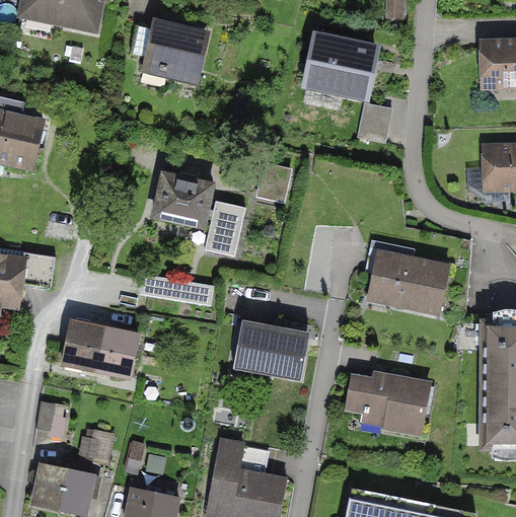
[(4,0),(22,4),(20,14),(93,29),(99,0),(4,0)]
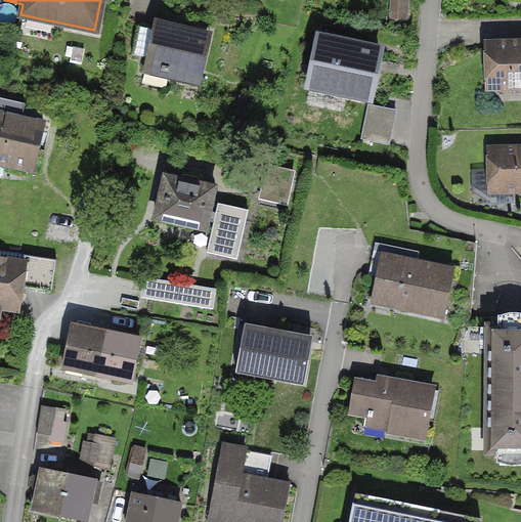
[(389,0),(389,17),(405,18),(405,0),(389,0)]
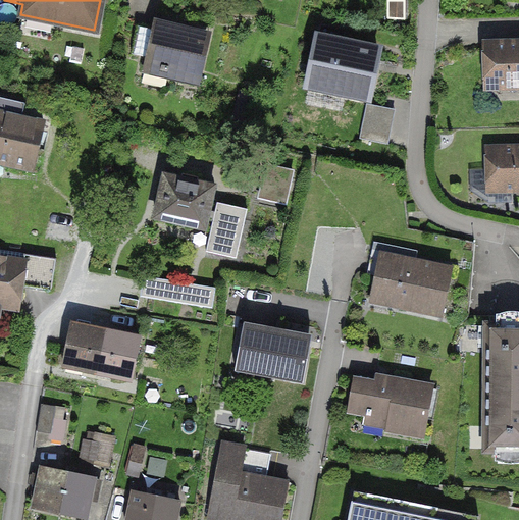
[(201,31),(153,19),(142,65),(191,76),(201,31)]
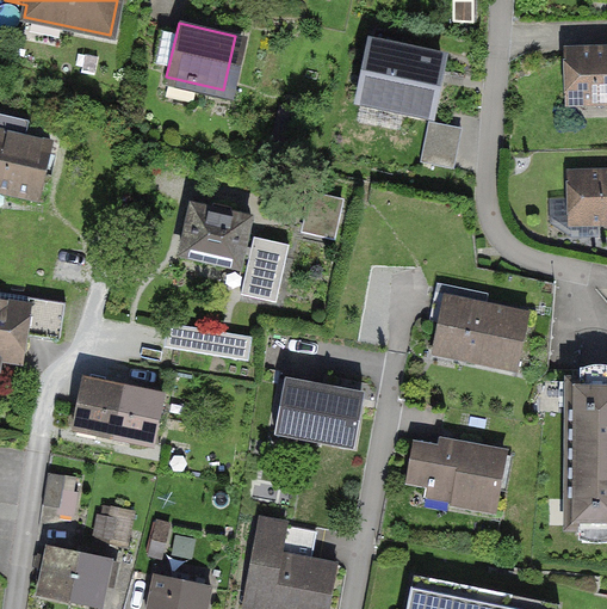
[(439,57),(371,43),(359,99),(428,114),(439,57)]
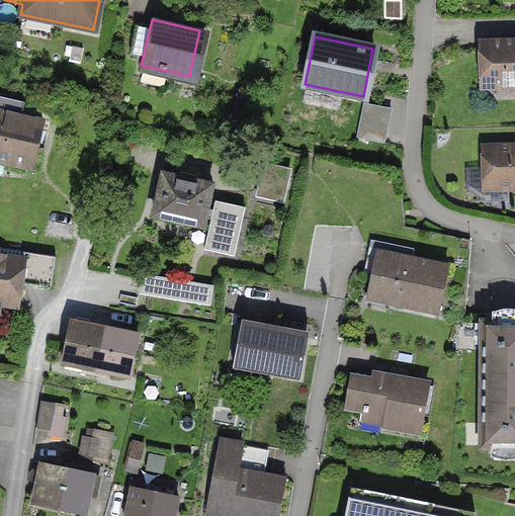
[(514,41),(479,44),(480,84),(514,83),(514,41)]
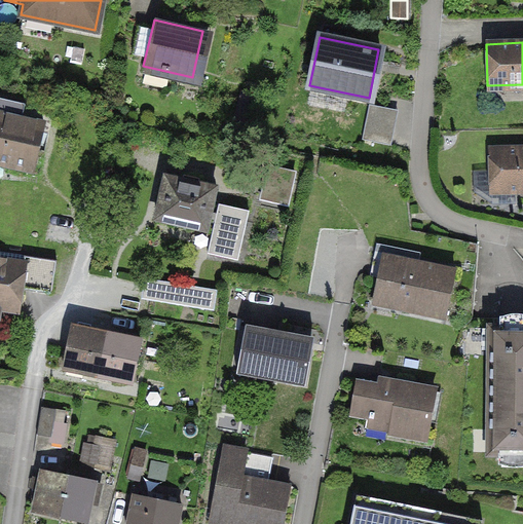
[(23,104),(0,98),(0,161),(31,170),(42,124),(20,118),(23,104)]
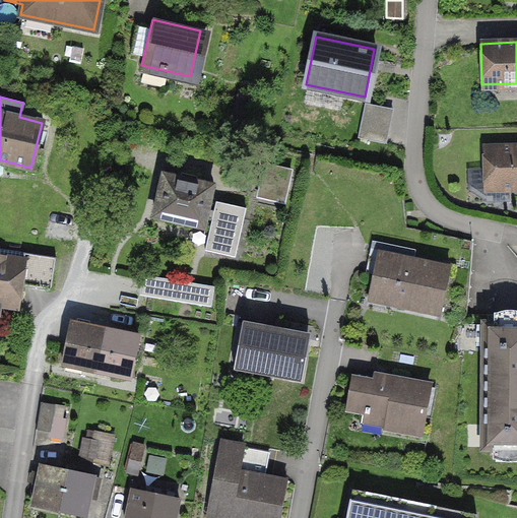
[(390,109),(364,103),(357,136),(384,142),(390,109)]
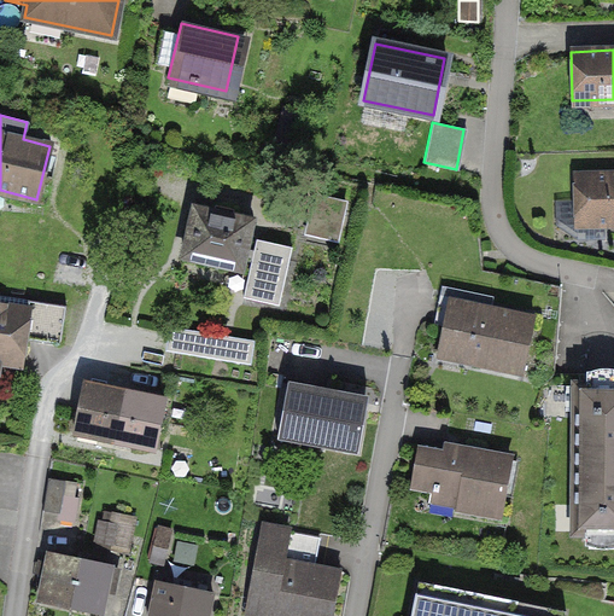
[(613,173),(574,174),(576,224),(613,221),(613,173)]
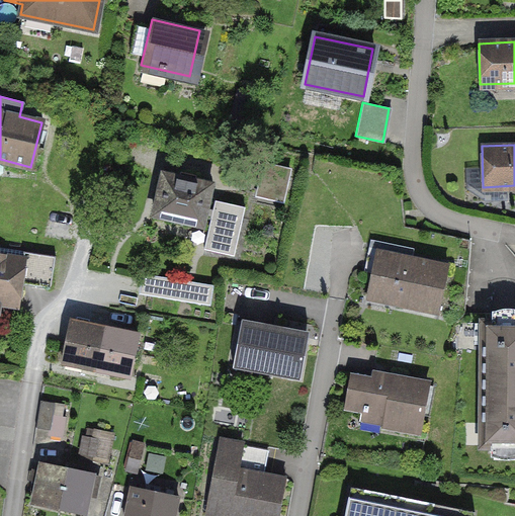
[(287,169),(263,164),(259,183),(283,189),(287,169)]
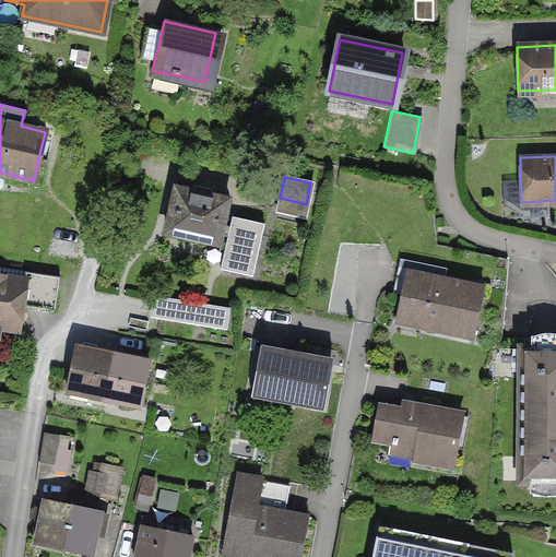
[(169,180),(158,232),(216,245),(228,193),(169,180)]
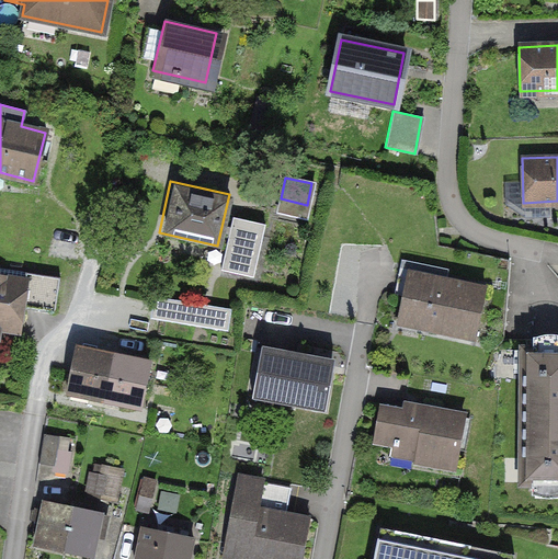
[(262,223),(229,215),(218,267),(250,275),(262,223)]
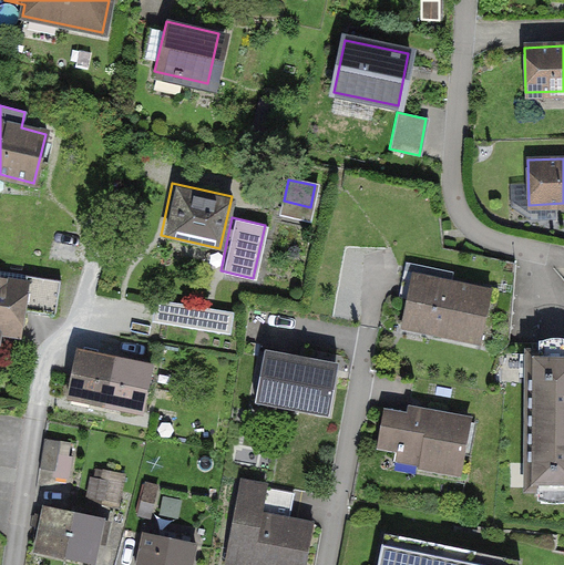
[(489,291),(402,274),(397,296),(406,298),(401,317),(427,321),(426,330),(479,340),(489,291)]
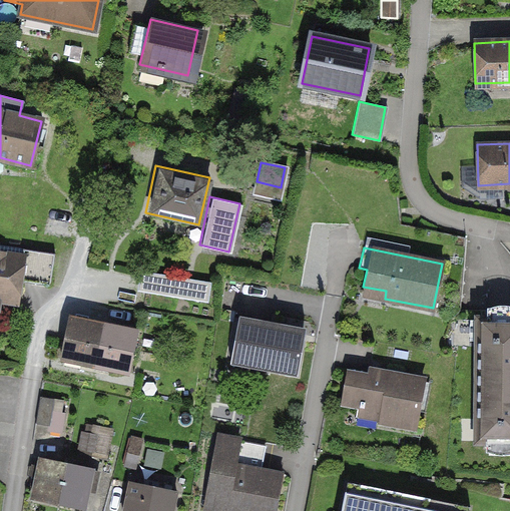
[(29,256),(0,250),(0,303),(22,306),(29,256)]
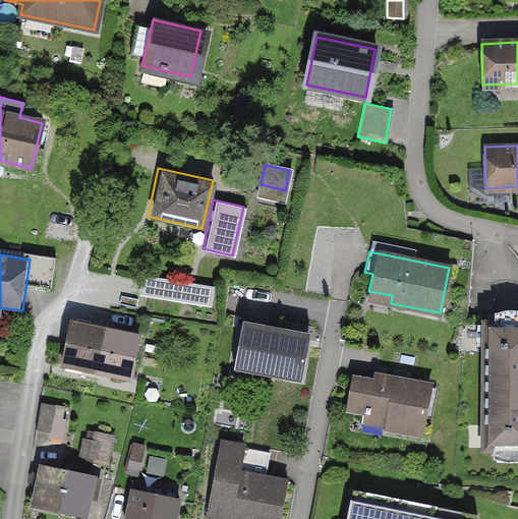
[(208,304),(211,286),(142,274),(139,293),(208,304)]
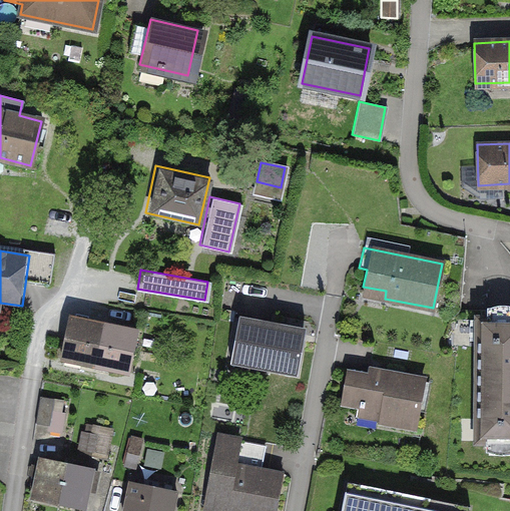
[(509,313),(473,313),(473,444),(509,443),(509,313)]
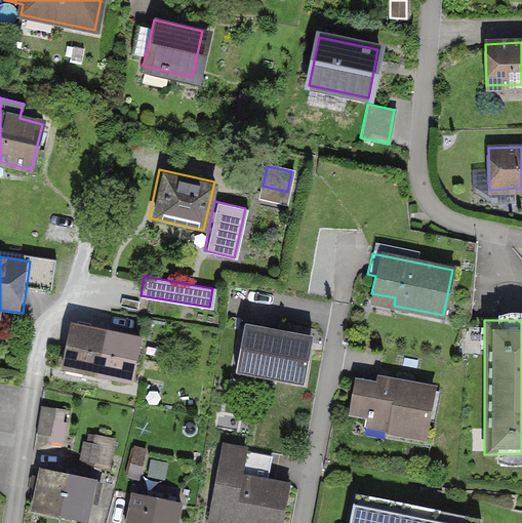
[(312,336),(239,322),(230,370),(303,384),(312,336)]
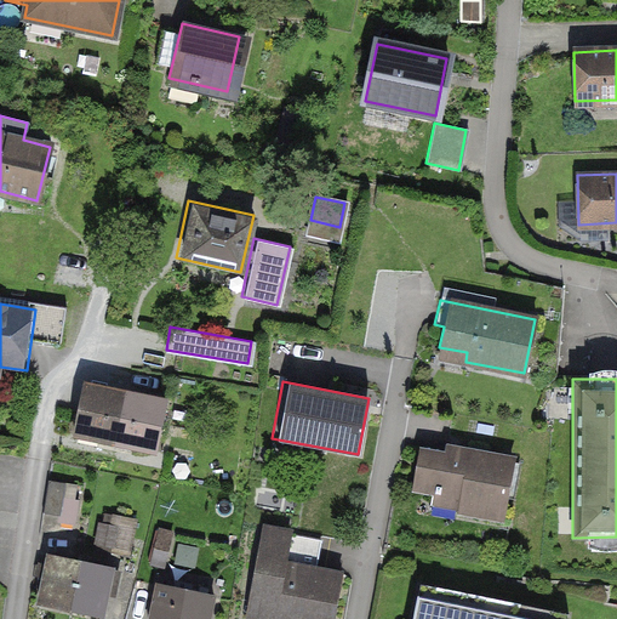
[(74,438),(119,447),(129,396),(85,387),(74,438)]
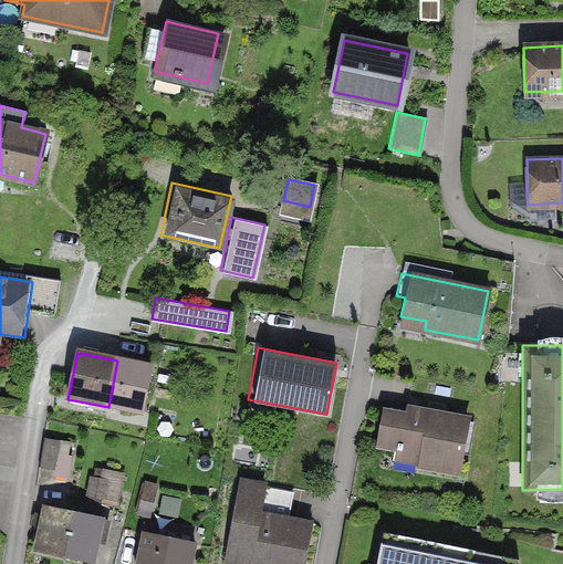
[(117,361),(108,407),(149,415),(158,368),(117,361)]
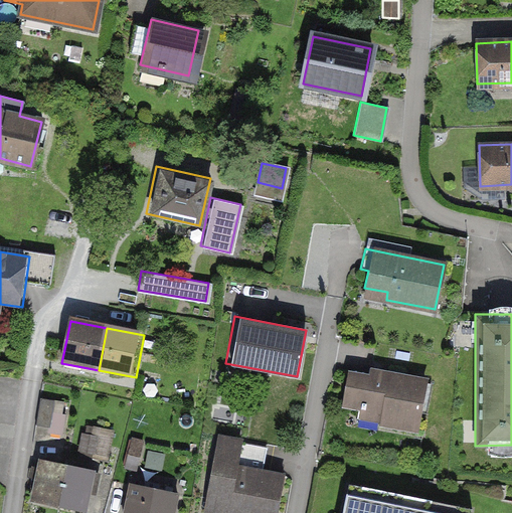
[(367,377),(348,374),(343,402),(383,409),(381,422),(415,429),(424,380),(368,370),(367,377)]
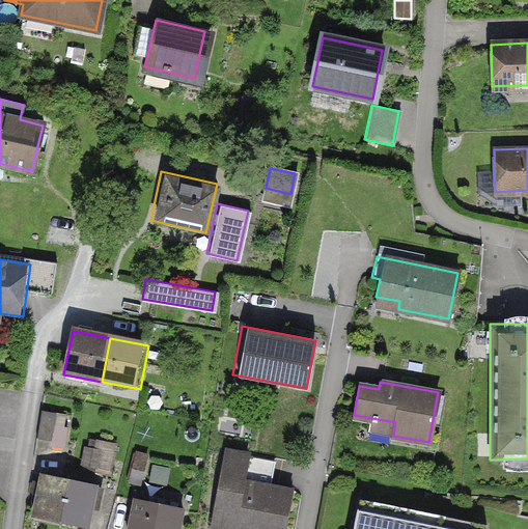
[(72,413),(42,409),(36,444),(66,448),(72,413)]
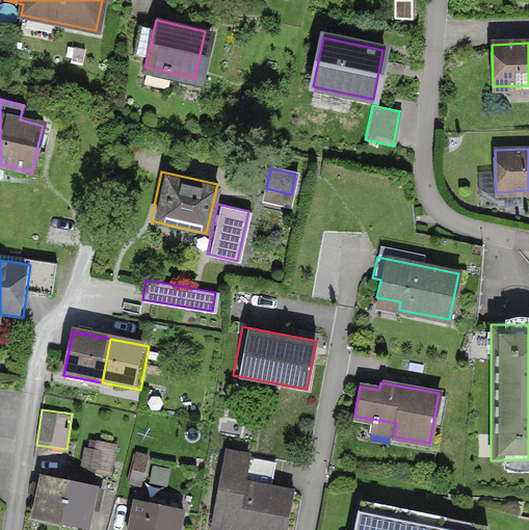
[(108,453),(85,448),(80,470),(87,472),(88,465),(105,469),(108,453)]
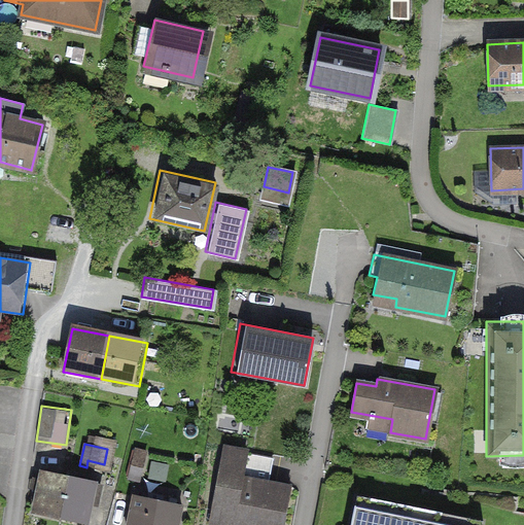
[(144,450),(134,448),(127,478),(136,480),(144,450)]
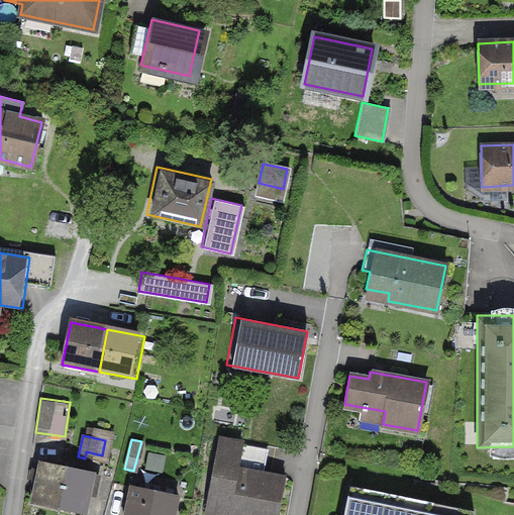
[(218,439),(205,511),(228,514),(245,514),(246,512),(264,514),(276,514),(282,482),(262,478),(267,448),(218,439)]
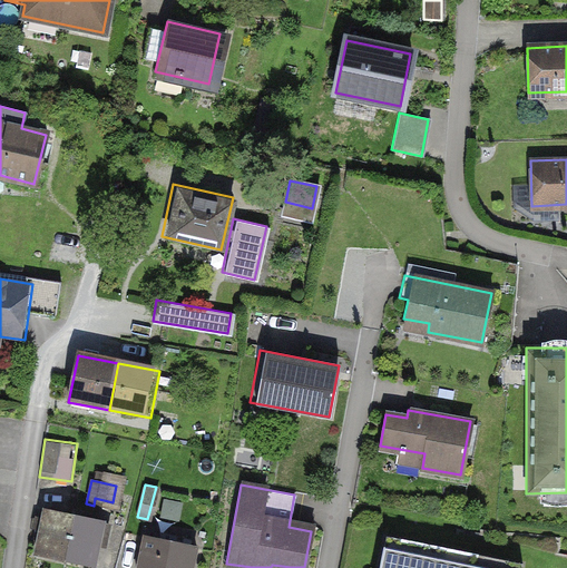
[(35,552),(62,558),(72,513),(44,508),(35,552)]
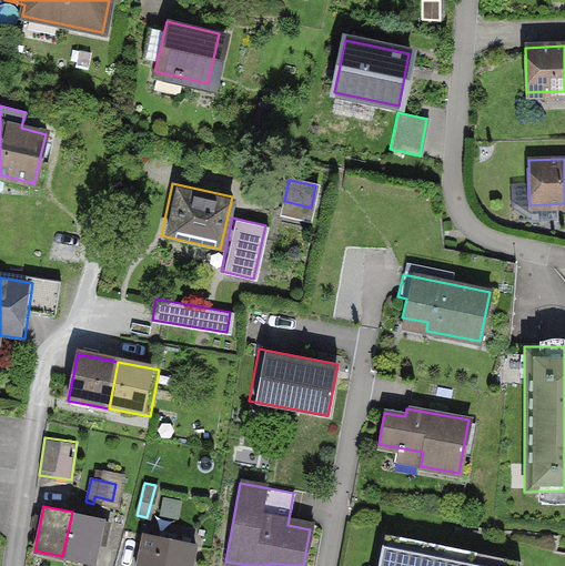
[(101,518),(72,512),(62,556),(92,562),(101,518)]
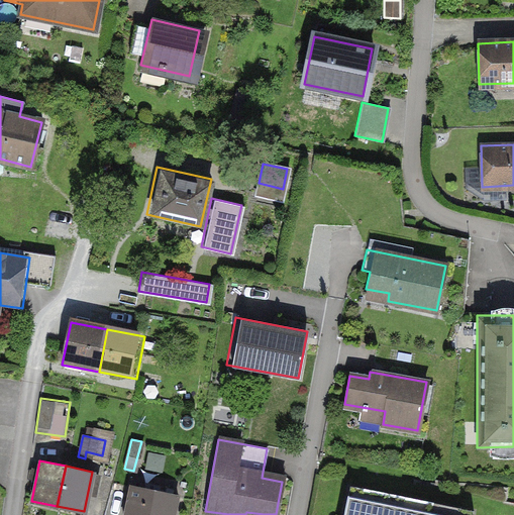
[(172,514),(177,495),(130,486),(124,514),(172,514)]
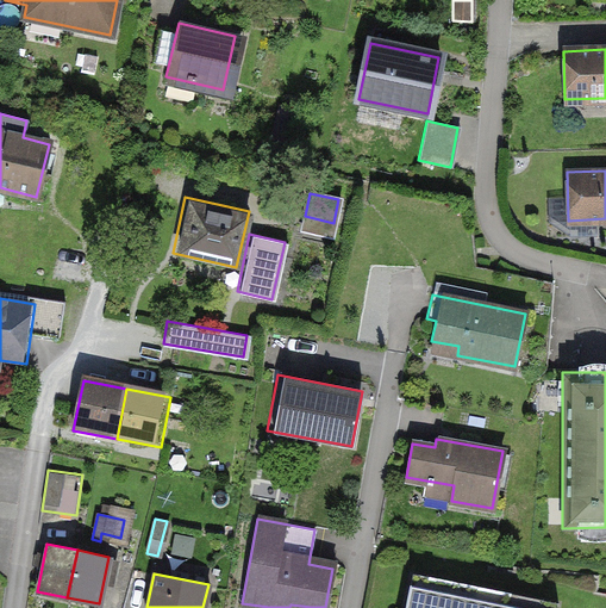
[(558,607),(560,605),(414,578),(408,607),(558,607)]
